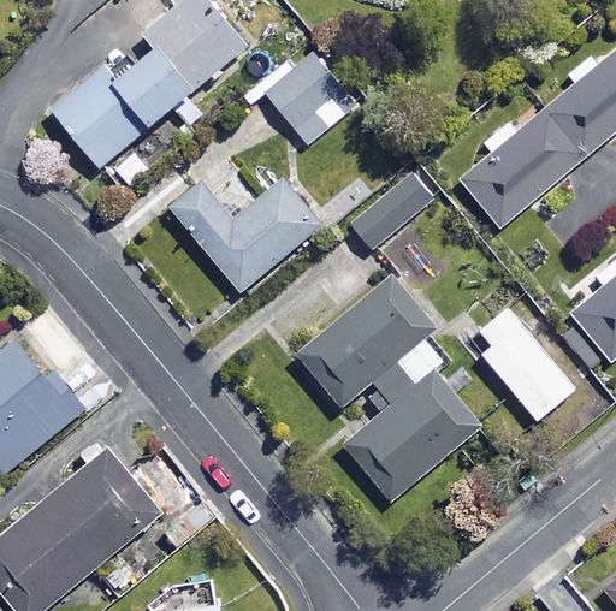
[(248,47),(209,0),(179,0),(140,33),(150,47),(114,76),(108,67),(53,112),(98,167),(248,47)]
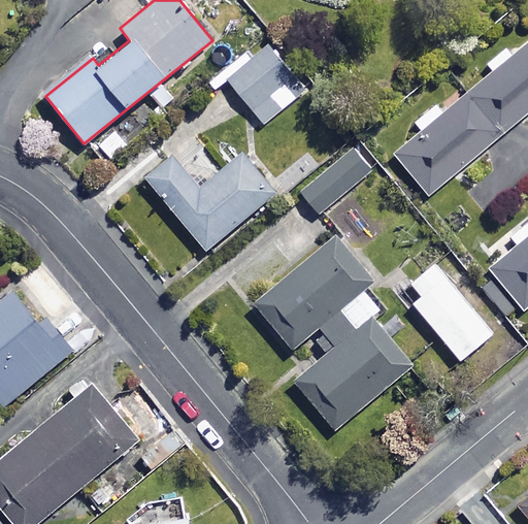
[(415,125),(422,134),(391,160),(425,199),(527,111),(527,43),(442,117),(434,108),(415,125)]
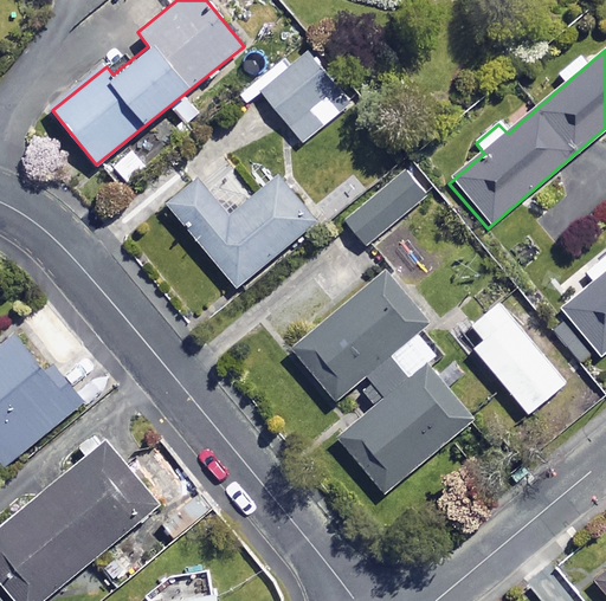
[(349,104),(308,53),(259,92),(301,143),(349,104)]
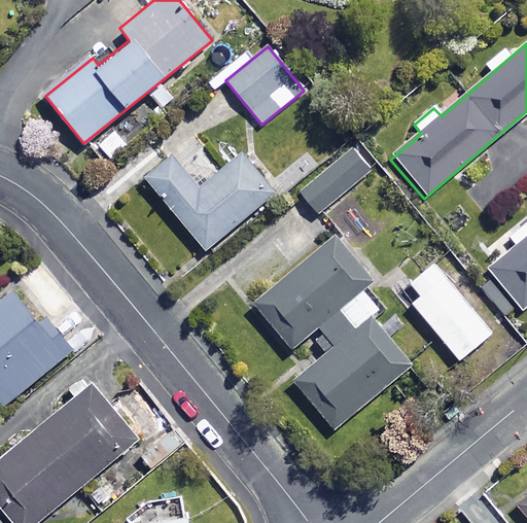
[(374,171),(354,147),(302,192),(321,214),(374,171)]
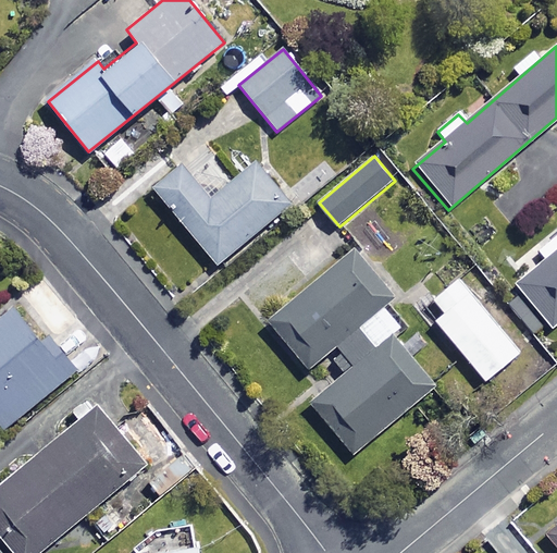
[(289,204),(255,161),(210,198),(181,163),(151,187),(215,265),(289,204)]
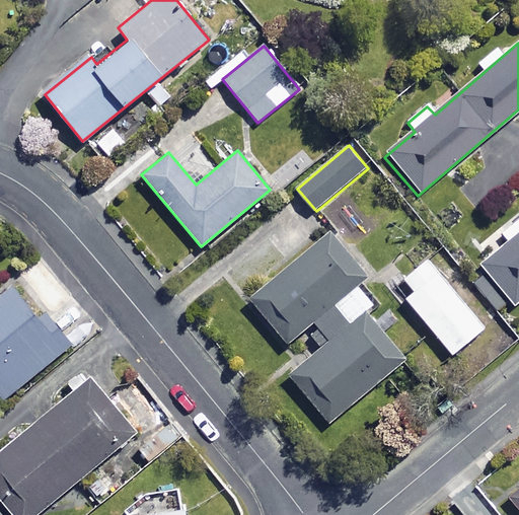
[(385,335),(390,330),(370,306),(375,302),(356,281),(366,273),(330,230),(249,299),(288,344),(304,329),(320,349),(289,375),(329,423),(404,358),(385,335)]
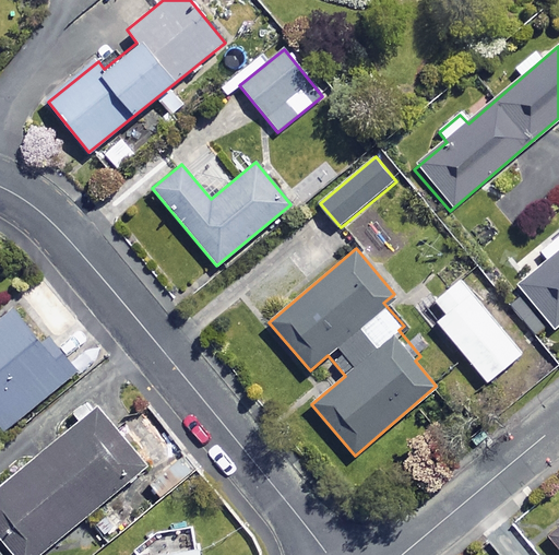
[(558,328),(558,255),(516,292),(552,334),(558,328)]
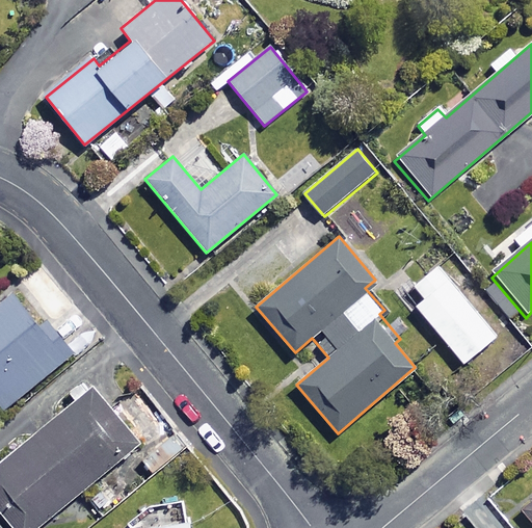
[(496,336),(436,264),(414,284),(424,296),(415,304),(463,363),(496,336)]
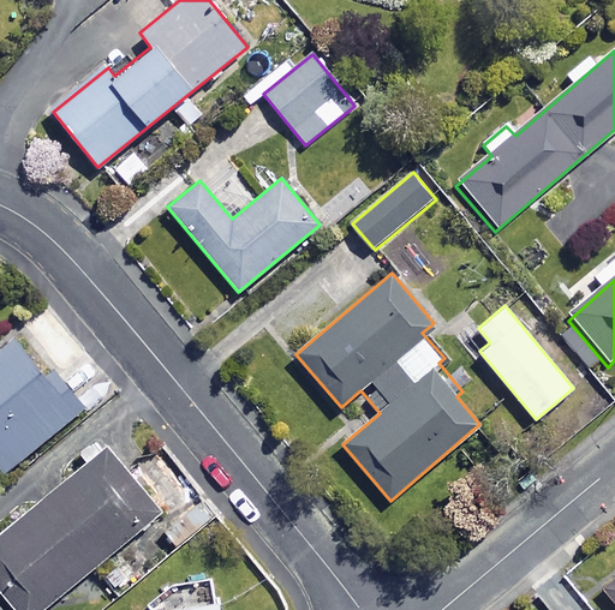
[(51,375),(18,335),(0,350),(0,464),(10,472),(87,407),(55,370),(51,375)]
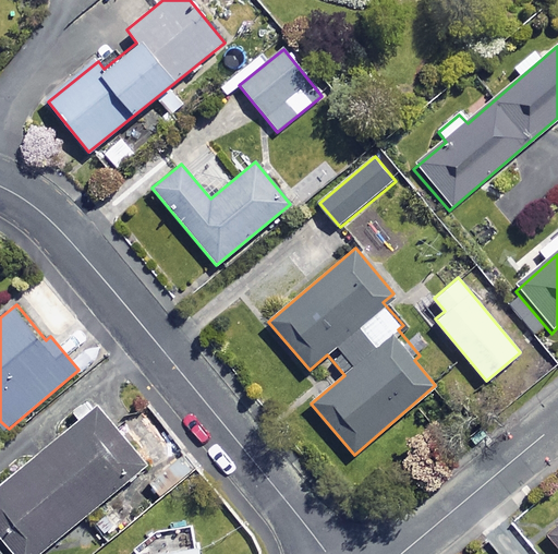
[(97,407),(93,410),(86,401),(74,411),(82,420),(0,488),(0,536),(15,553),(38,553),(145,465),(97,407)]
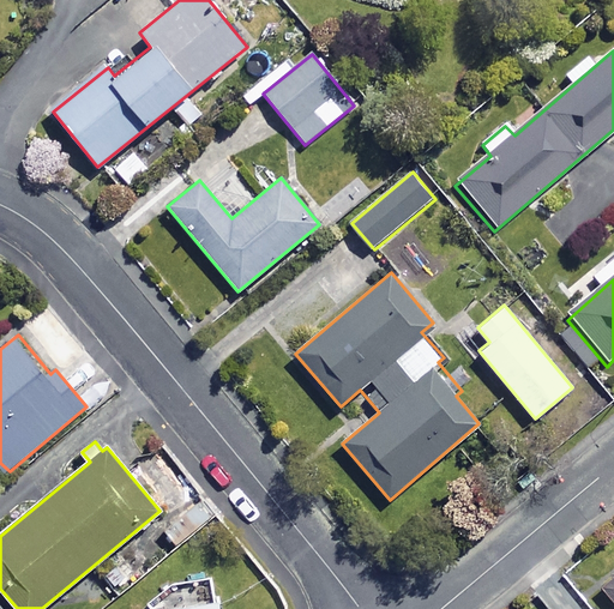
[(613,580),(603,590),(613,603),(613,580)]
